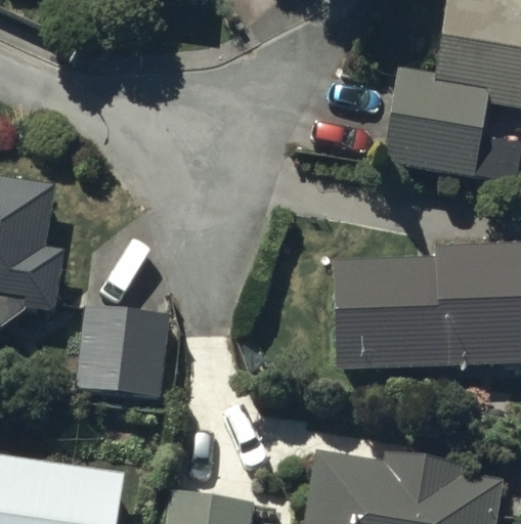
[(516,179),(520,154),(520,141),(481,134),(487,98),(520,103),(520,0),(447,0),(435,72),(398,64),(382,156),(516,179)]
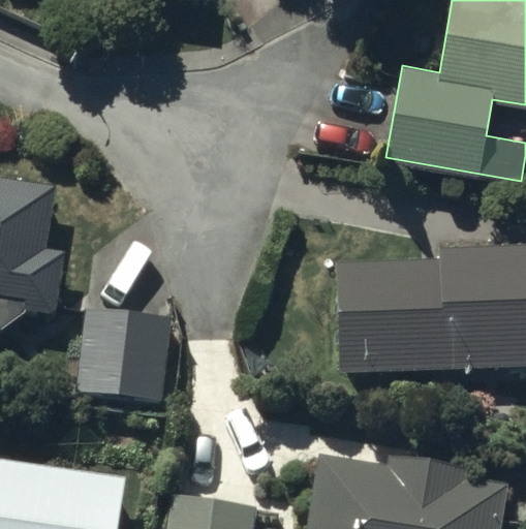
[(0,329),(29,311),(57,313),(62,250),(48,248),(54,177),(0,172),(0,329)]
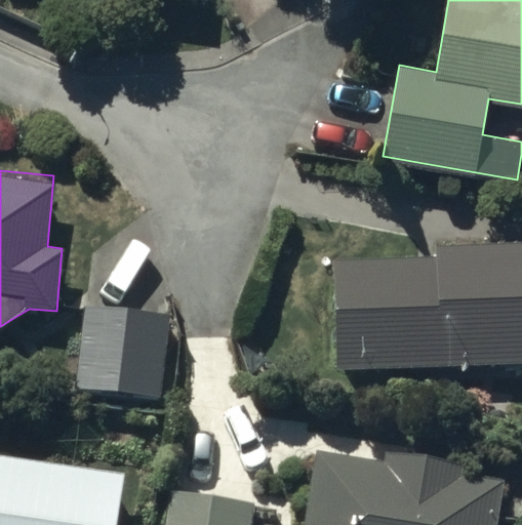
[(332,257),(334,365),(521,361),(521,240),(436,242),(436,255),(332,257)]
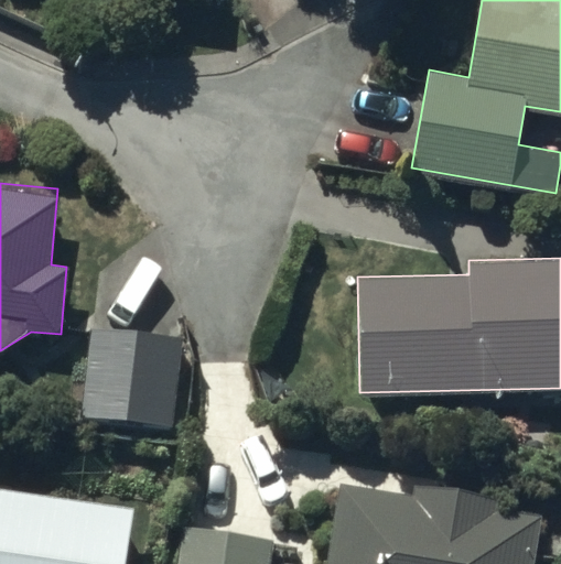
[(93,329),(82,415),(174,426),(184,342),(93,329)]
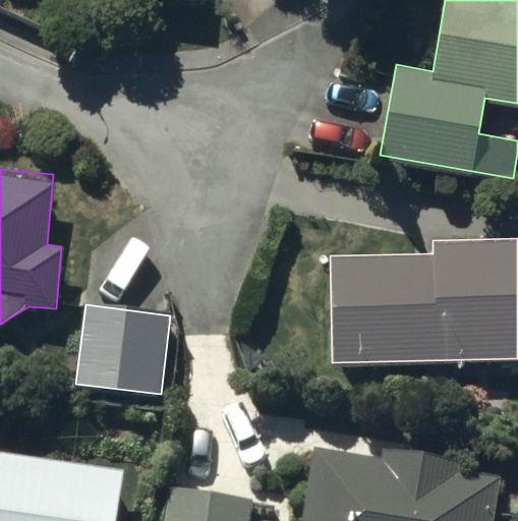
[(517,439),(508,438),(498,513),(517,516),(517,439)]
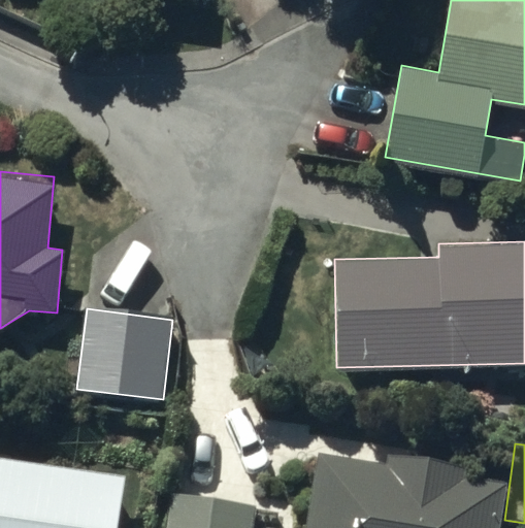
[(388,463),(320,453),(307,527),(499,527),(505,487),(461,481),(463,466),(389,455),(388,463)]
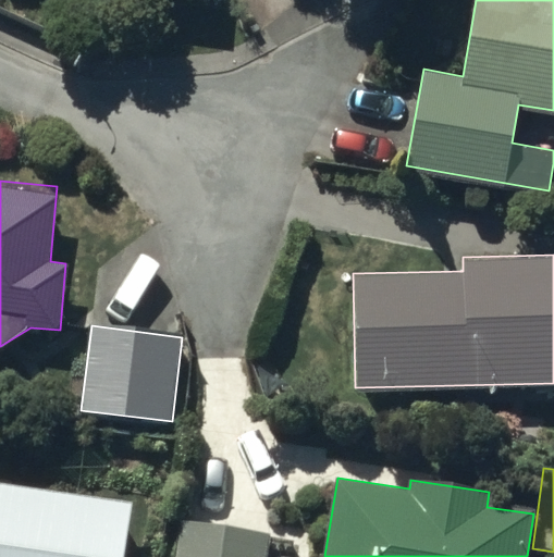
[(0,556),(121,556),(130,503),(0,483),(0,556)]
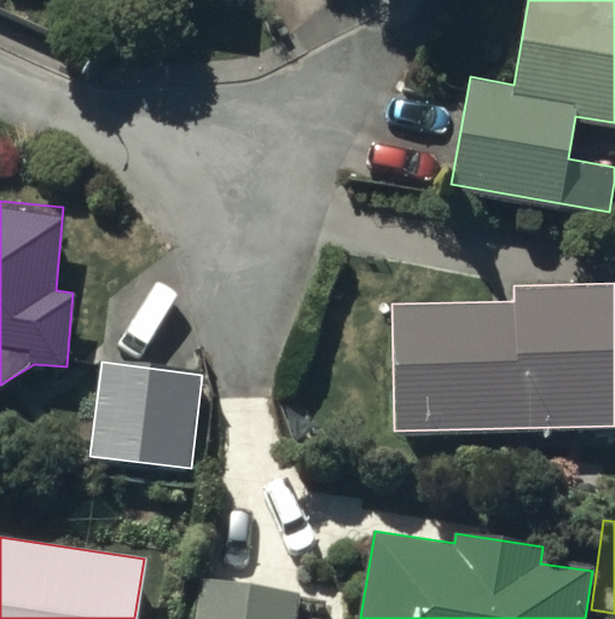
[(202,574),(193,618),(297,618),(303,593),(202,574)]
